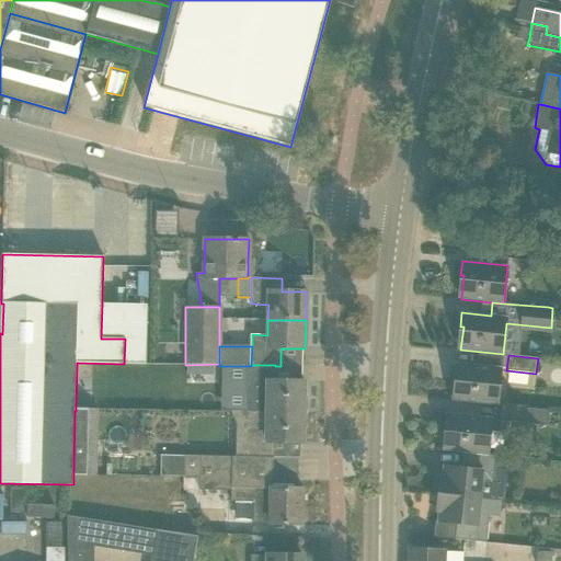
[(502,367),(478,365),(456,363),(455,377),(458,377),(456,401),(497,404),(502,367)]
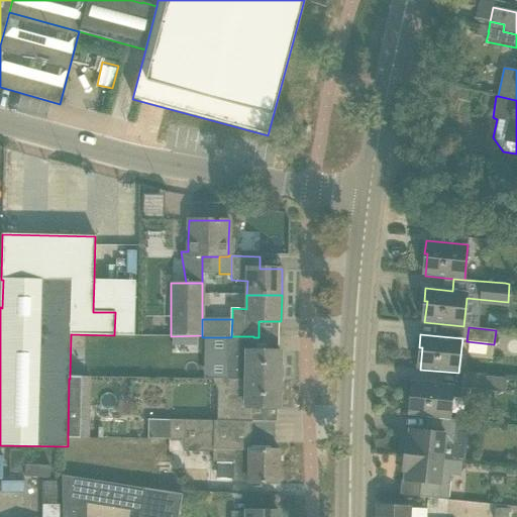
[(227,364),(226,379),(227,379),(245,379),(280,379),(281,351),(253,351),(253,337),(253,336),(231,336),(231,337),(227,337),(227,364)]
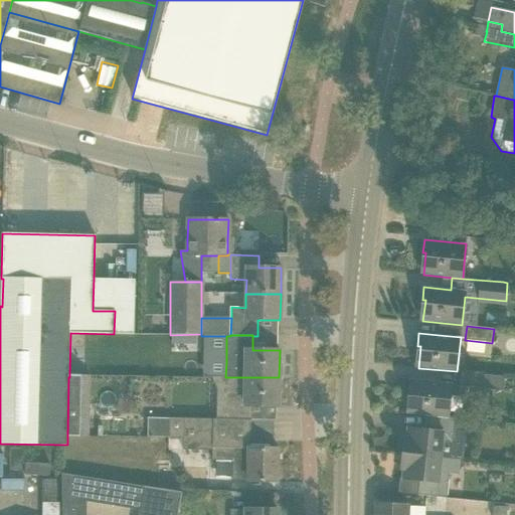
[(460,386),(503,391),(504,377),(461,373),(460,386)]
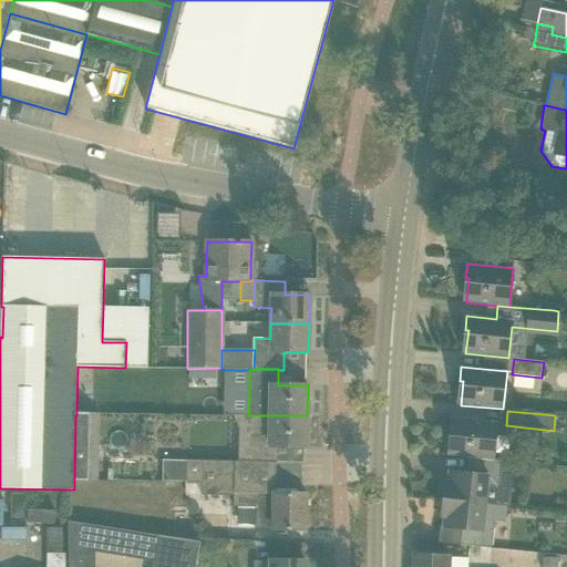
[(75,415),(74,480),(95,481),(98,413),(76,412),(76,415),(75,415)]
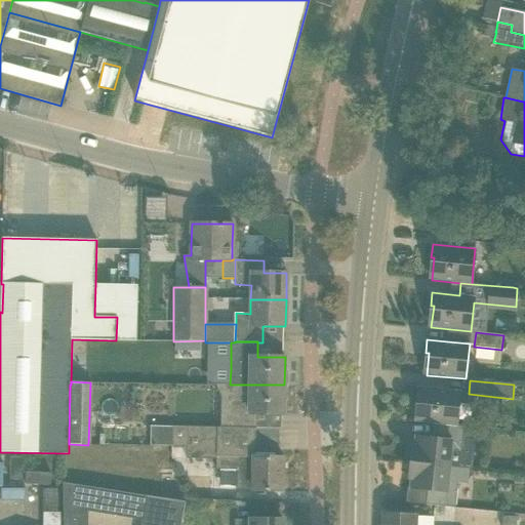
[(284,385),(249,385),(231,385),(230,399),(221,399),(220,427),(256,428),(256,414),(284,414),(284,385)]
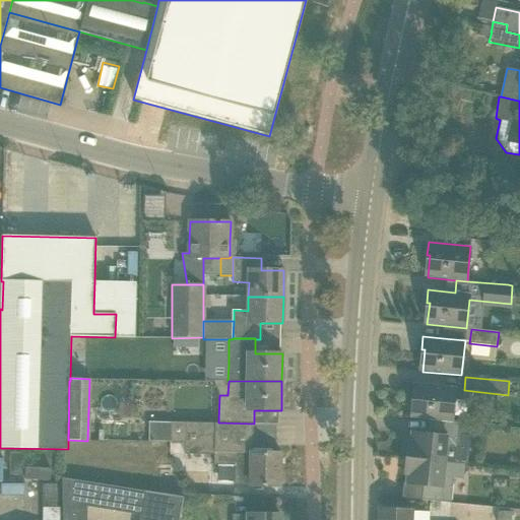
[(413,417),(430,419),(453,421),(456,387),(413,383),(412,396),(415,396),(413,417)]
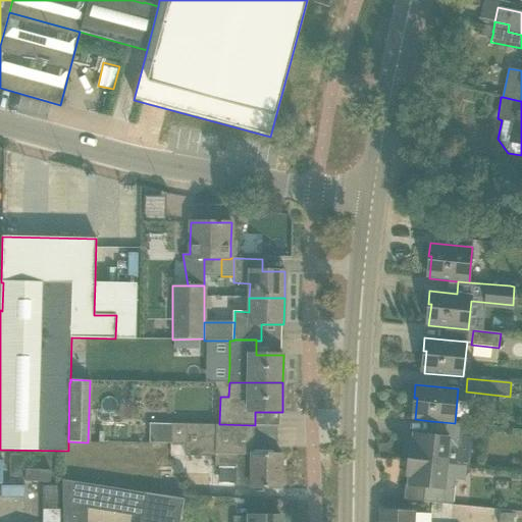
[(461,424),(455,423),(431,421),(429,435),(414,434),(413,444),(410,444),(409,453),(410,453),(410,460),(447,464),(466,465),(469,466),(473,426),(461,424)]
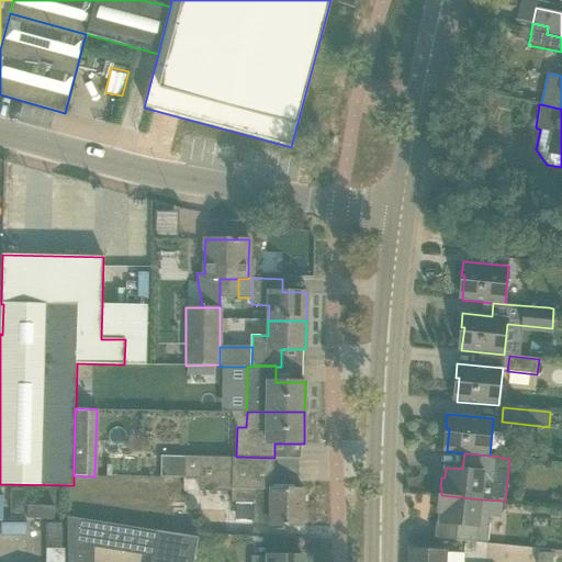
[(160,456),(159,475),(184,476),(183,470),(182,456),(160,456)]
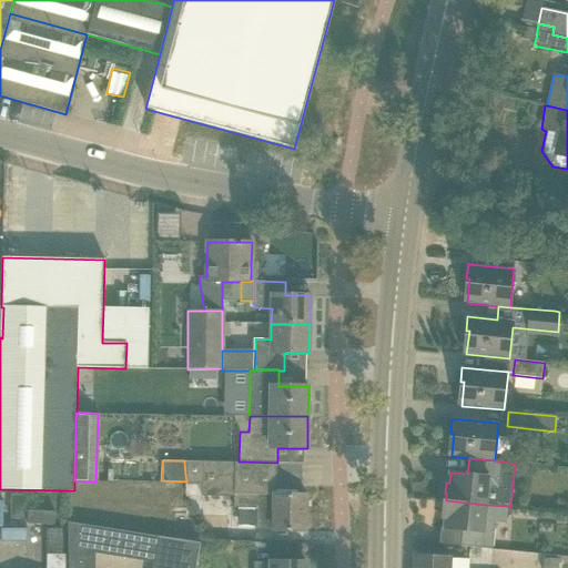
[(274,495),(275,463),(239,462),(191,460),(184,460),(185,475),(186,482),(186,483),(201,483),(200,497),(234,498),(234,508),(255,509),(255,530),(273,530),(273,531),(284,531),(306,531),(306,495),(274,495)]
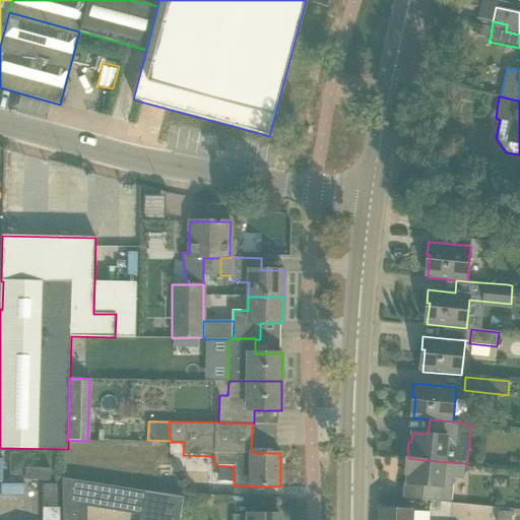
[(407,464),(405,464),(404,474),(407,474),(406,483),(423,485),(421,500),(451,503),(453,478),(462,479),(464,463),(445,462),(408,458),(407,464)]
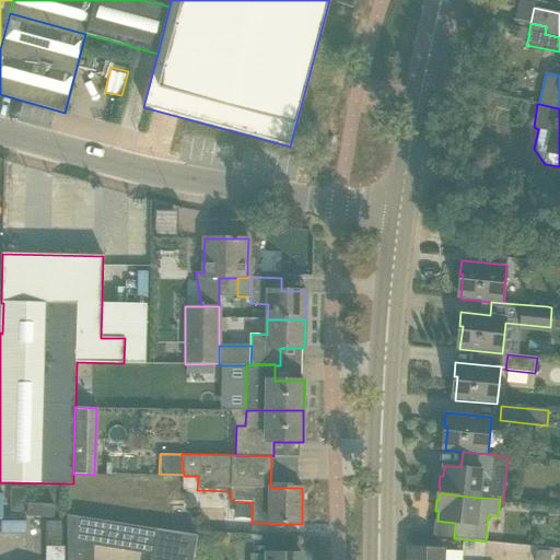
[(179,528),(181,511),(171,510),(170,527),(179,528)]
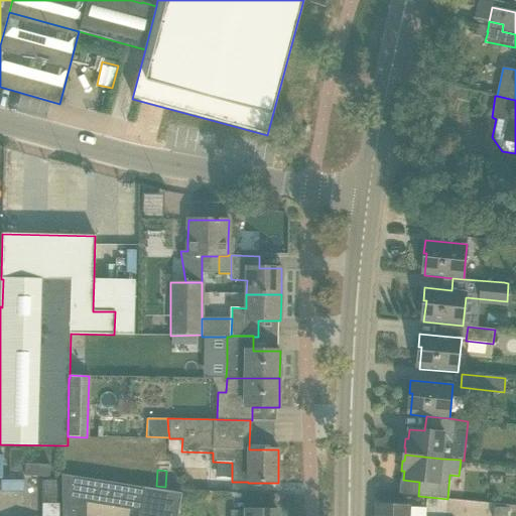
[(60,474),(0,473),(0,515),(61,515),(62,515),(61,476),(60,474)]
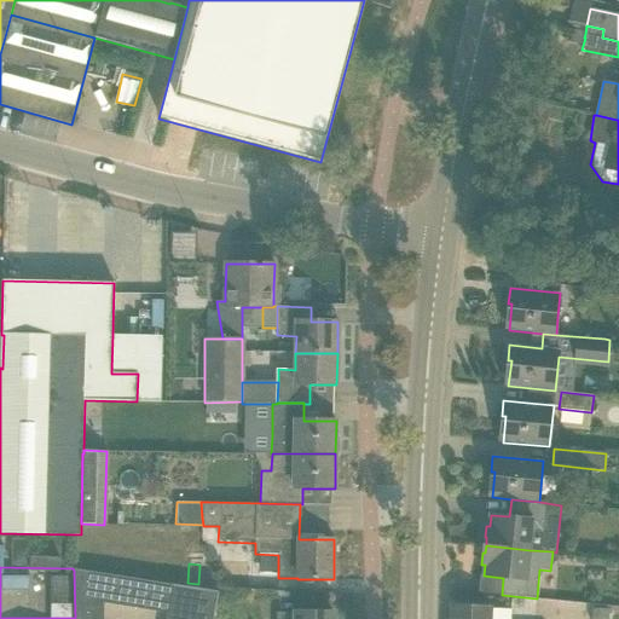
[(103,603),(102,576),(77,572),(74,571),(75,618),(103,618),(103,603)]
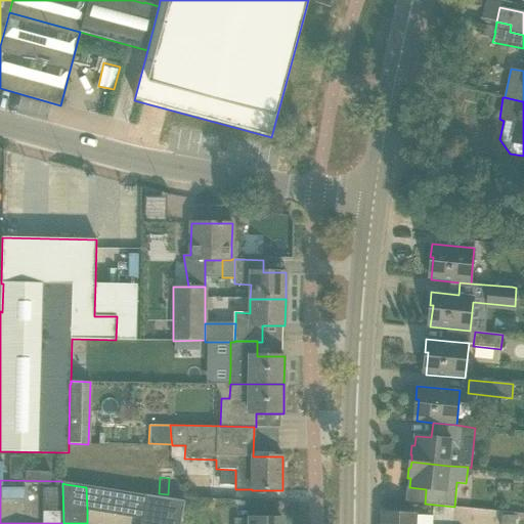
[(101,513),(105,490),(86,487),(87,511),(101,513)]
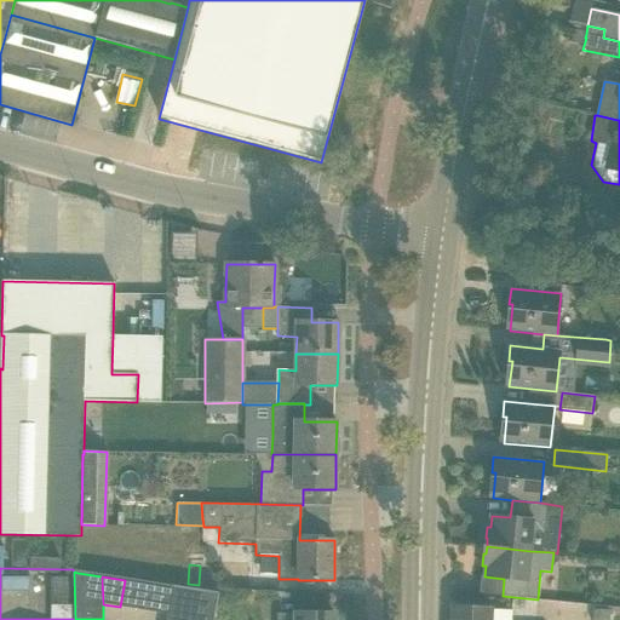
[(136,609),(141,583),(125,580),(120,607),(136,609)]
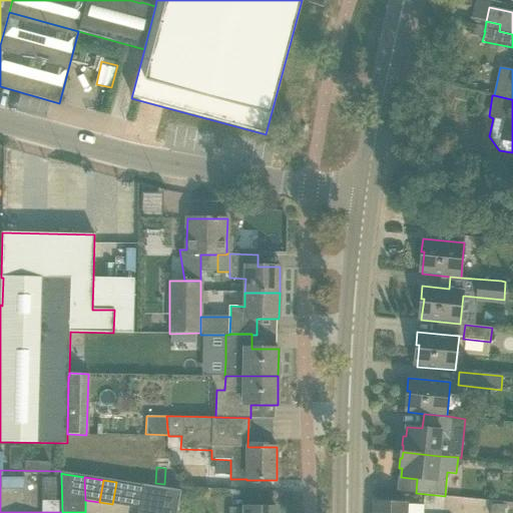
[(112,504),(125,507),(129,483),(116,482),(112,504)]
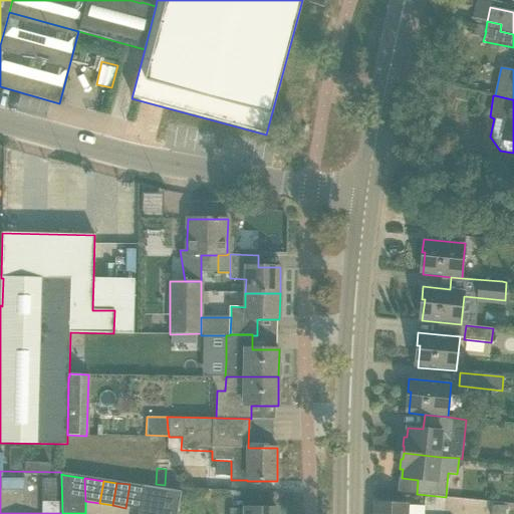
[(125,508),(139,510),(143,486),(130,484),(125,508)]
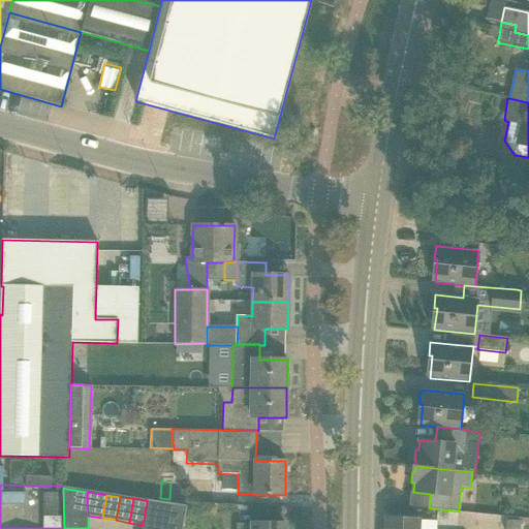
[(141,528),(182,528),(186,506),(147,500),(143,525),(141,528)]
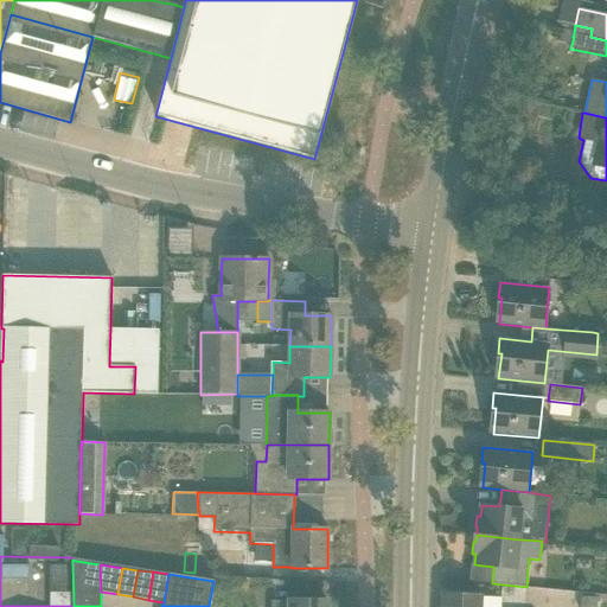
[(480,606),(481,598),(481,596),(443,595),(442,606),(480,606)]
